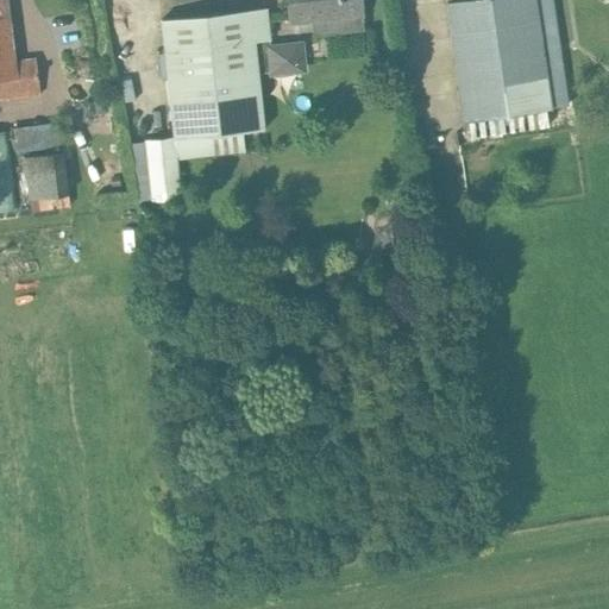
[(0,0),(0,100),(39,95),(35,56),(13,58),(6,0),(0,0)]
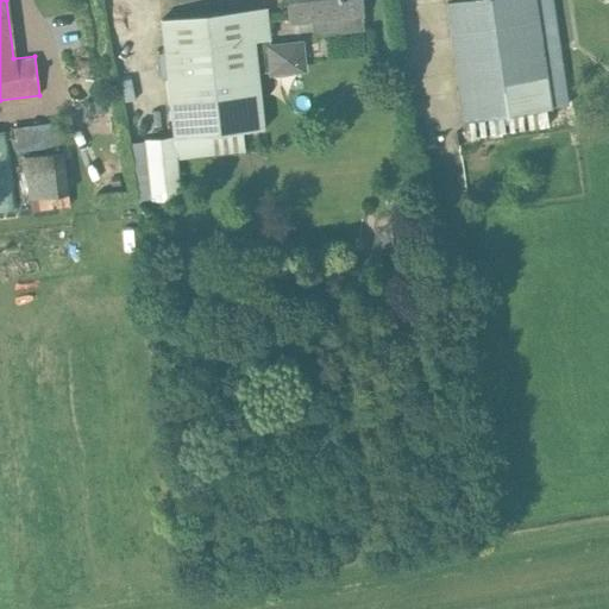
[(286,0),(289,25),(312,23),(313,36),(363,30),(362,17),(364,16),(362,0),(286,0)]
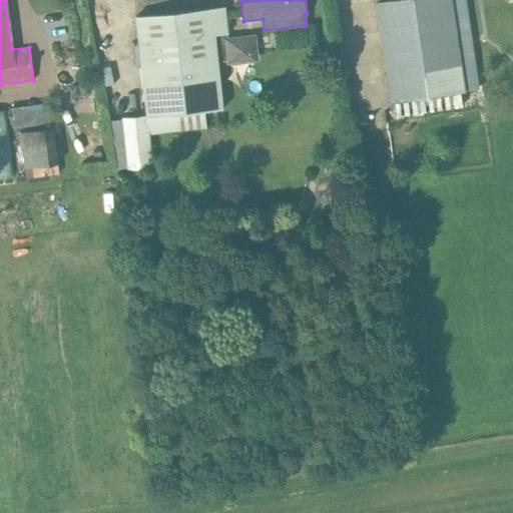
[(460,92),(465,91),(478,89),(465,0),(375,0),(376,1),(374,1),(389,102),(394,101),(396,116),(462,106),(460,92)]
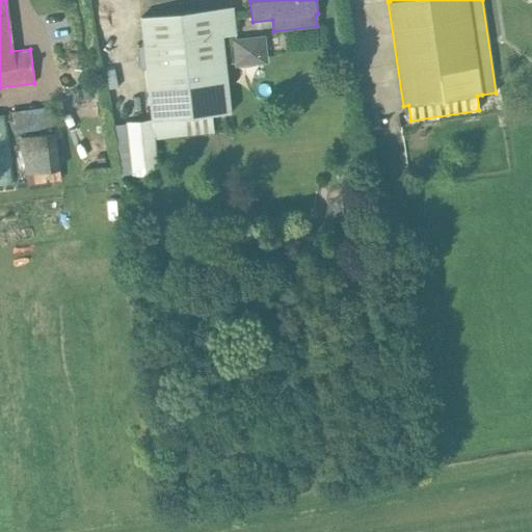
[(139,17),(151,120),(127,123),(132,175),(157,173),(154,138),(213,132),(212,113),(232,112),(227,63),(235,62),(236,68),(267,64),(265,35),(236,38),(233,6),(139,17)]
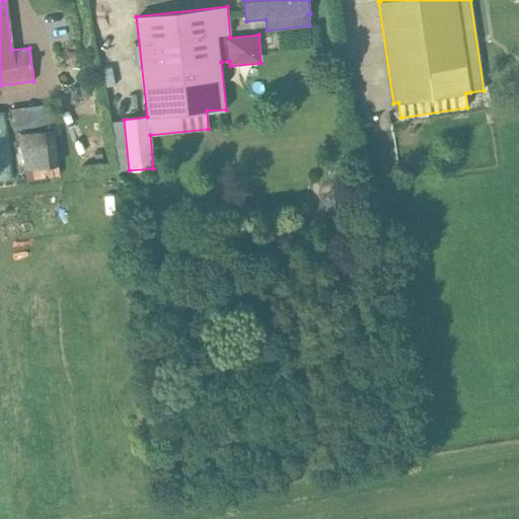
[(0,177),(14,176),(12,139),(0,139),(0,177)]
